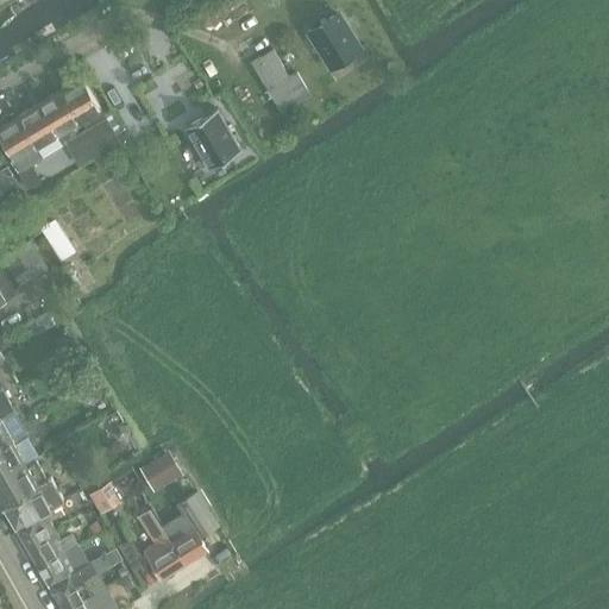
[(338,13),(309,31),(332,68),(360,50),(338,13)]
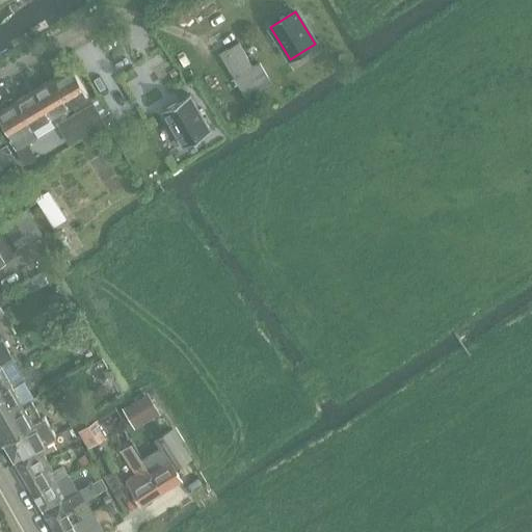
[(272,83),(262,65),(255,70),(241,46),(230,53),(228,49),(220,54),(246,98),(272,83)]
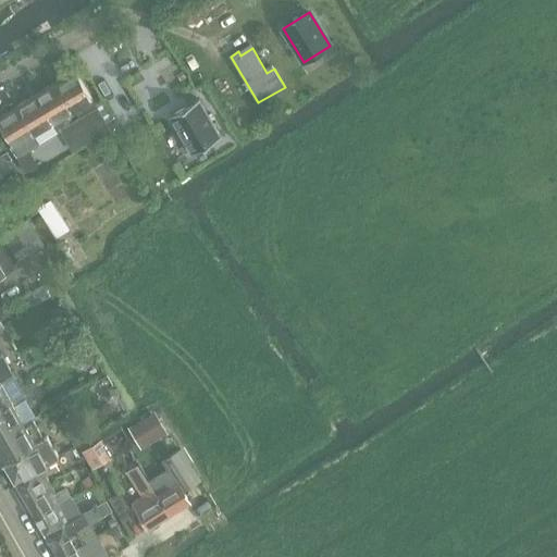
[(75,71),(57,82),(73,110),(91,98),(75,71)]
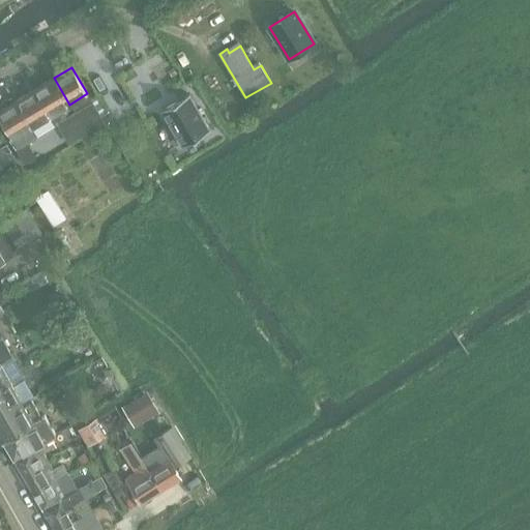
[(54,78),(36,89),(52,115),(69,105),(54,78)]
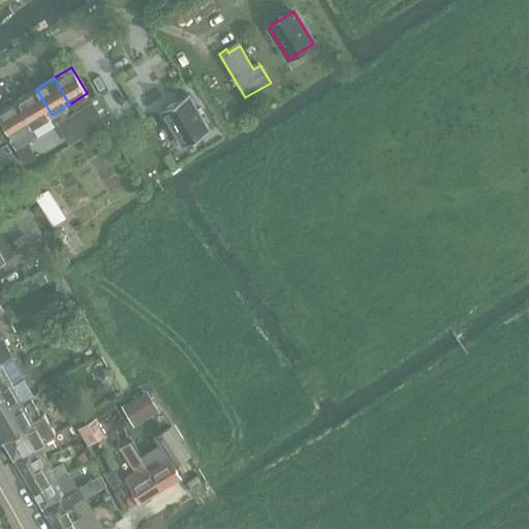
[(52,115),(36,89),(19,99),(34,125),(31,127),(34,131),(36,135),(57,124),(52,115)]
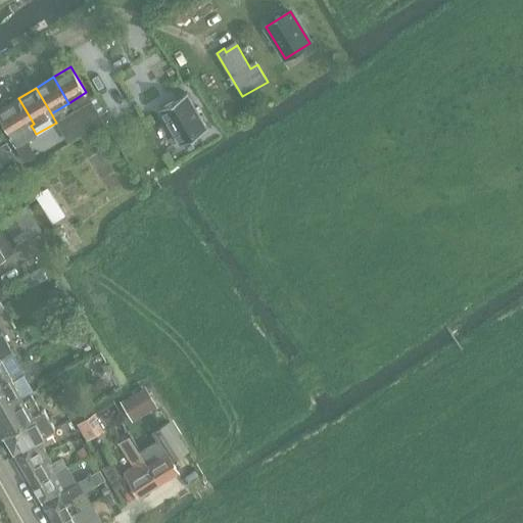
[(207,129),(187,93),(159,108),(180,144),(207,129)]
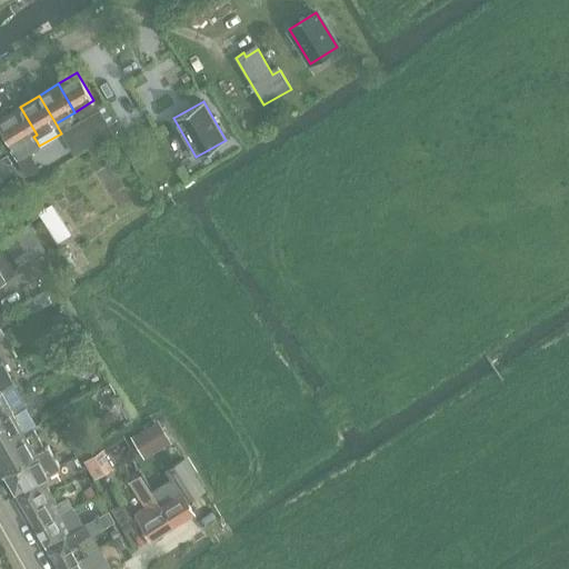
[(37,135),(20,107),(17,109),(15,105),(3,111),(6,115),(0,118),(0,125),(13,148),(33,137),(37,135)]
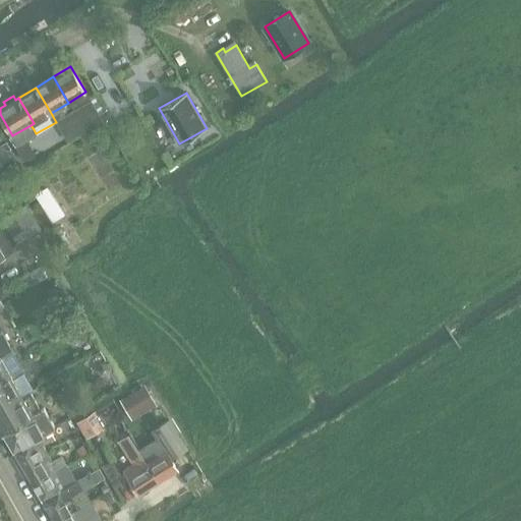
[(91,101),(56,121),(66,139),(102,118),(91,101)]
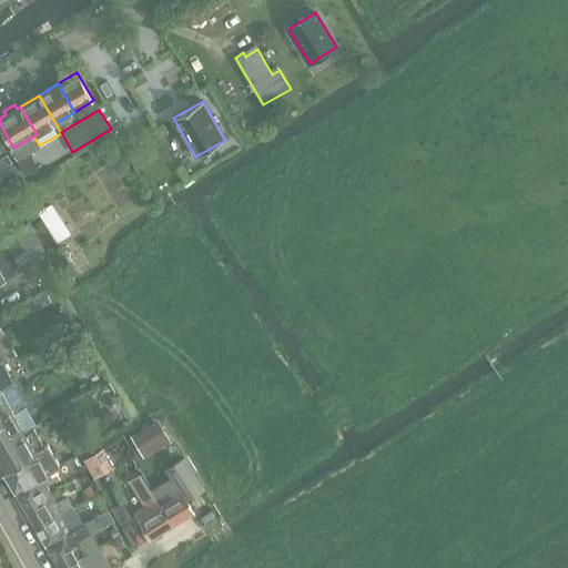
[(38,172),(27,153),(39,145),(37,141),(18,151),(21,156),(17,159),(26,175),(36,173),(38,172)]
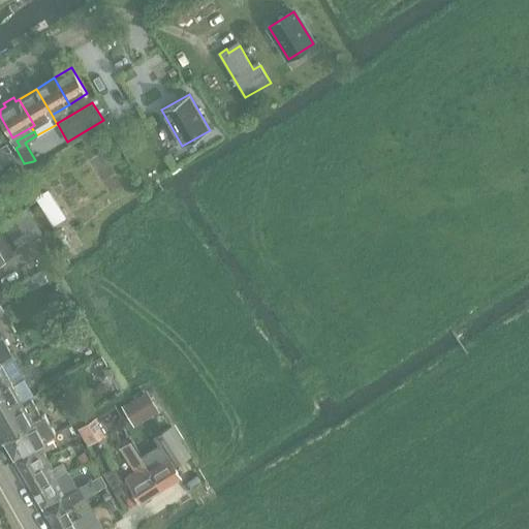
[(0,177),(4,175),(0,167),(0,165),(14,156),(11,151),(10,151),(7,145),(0,148),(0,177)]
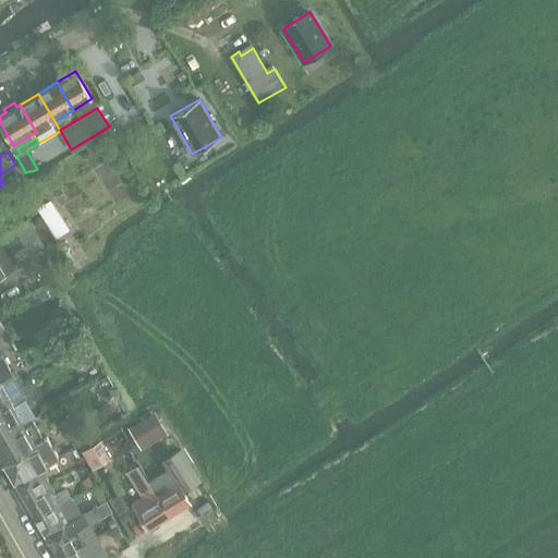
[(50,202),(38,209),(53,237),(68,227),(50,202)]
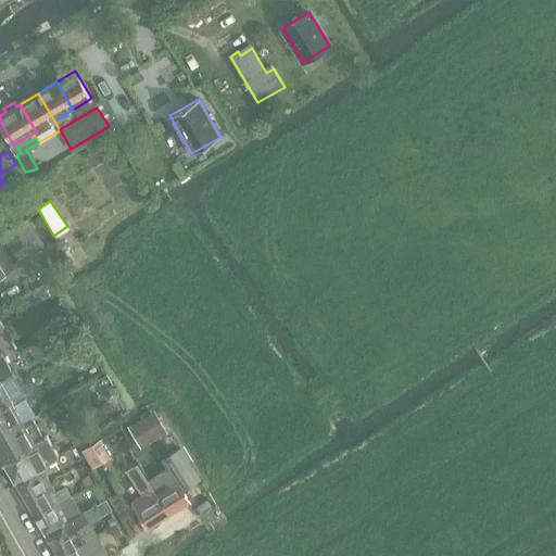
[(17,260),(42,243),(26,218),(1,235),(17,260)]
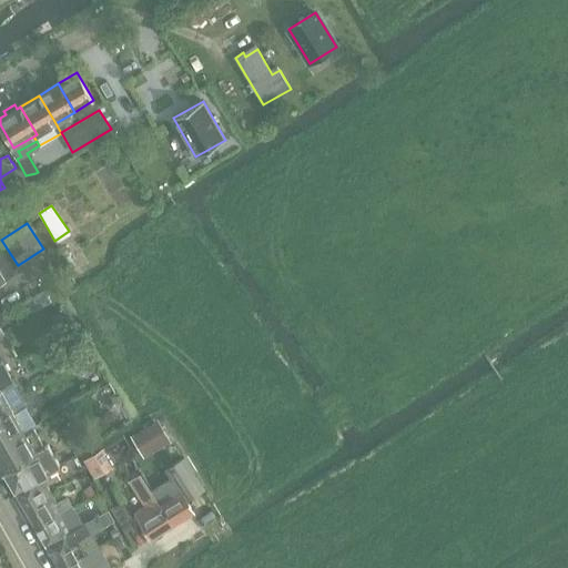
[(18,265),(1,240),(0,240),(0,283),(20,271),(18,265)]
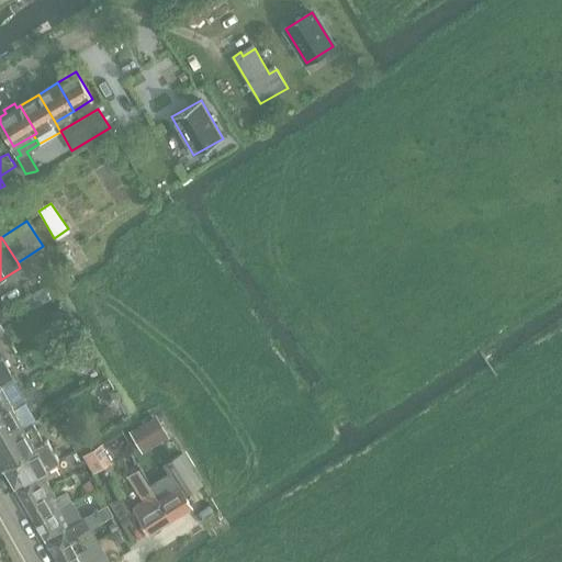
[(64,310),(60,302),(54,305),(58,313),(64,310)]
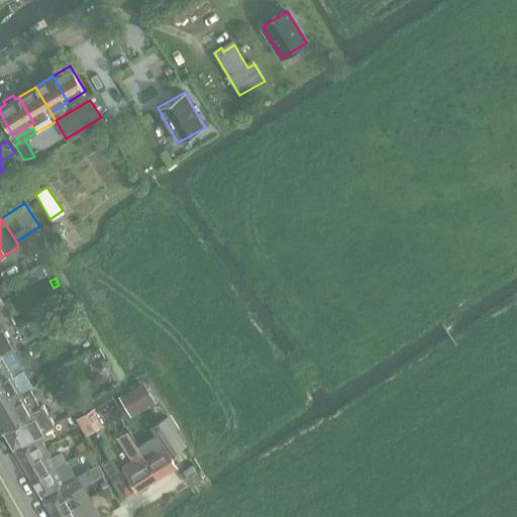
[(71,323),(66,313),(56,319),(62,328),(71,323)]
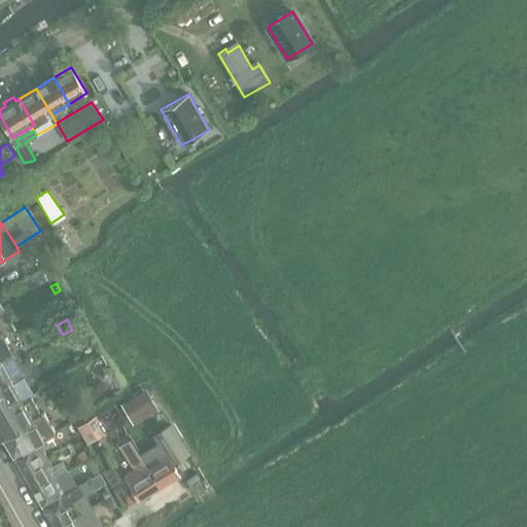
[(0,359),(11,353),(1,335),(0,335),(0,359)]
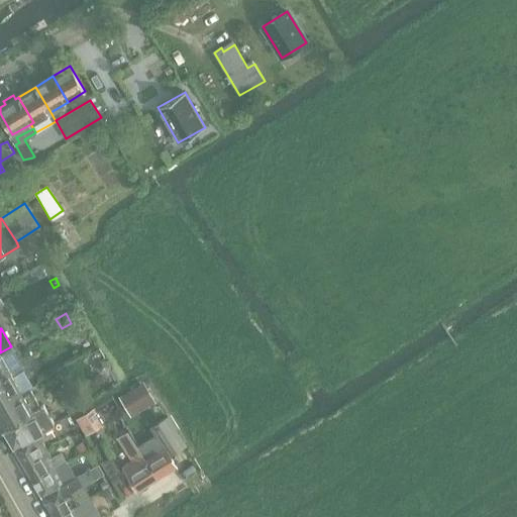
[(34,388),(21,366),(11,346),(0,352),(0,406),(30,390),(34,388)]
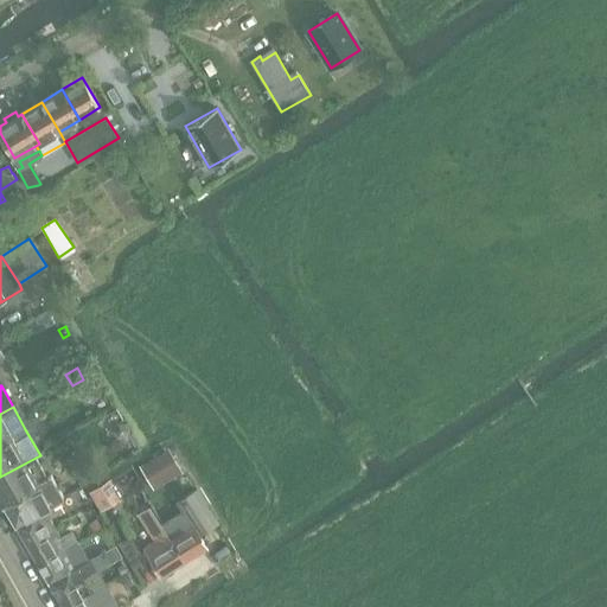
[(170,448),(145,462),(155,481),(180,467),(170,448)]
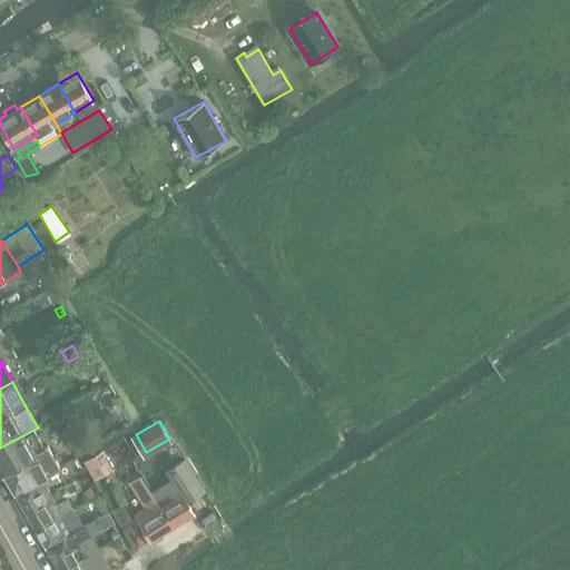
[(33,430),(0,448),(0,467),(3,473),(5,473),(16,493),(55,471),(60,468),(48,446),(45,449),(39,441),(33,430)]
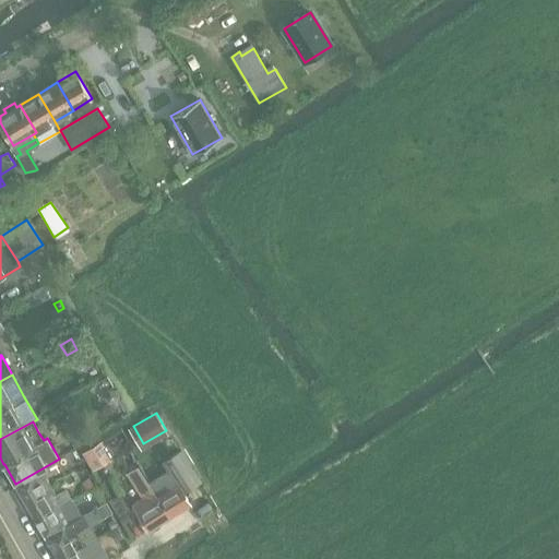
[(82,454),(92,472),(110,460),(104,448),(107,445),(105,441),(82,454)]
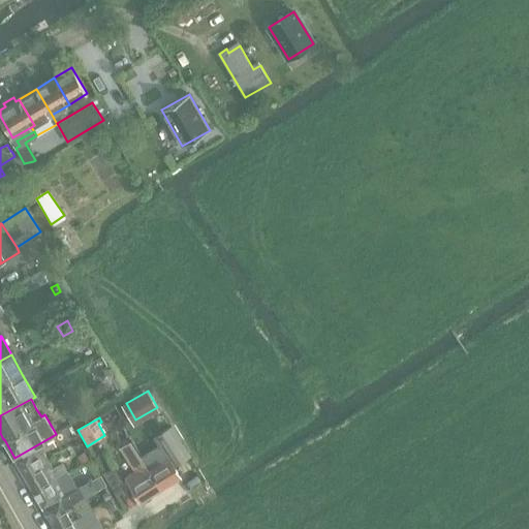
[(169,450),(154,461),(146,466),(161,490),(181,477),(172,463),(188,453),(173,428),(160,436),(169,450)]
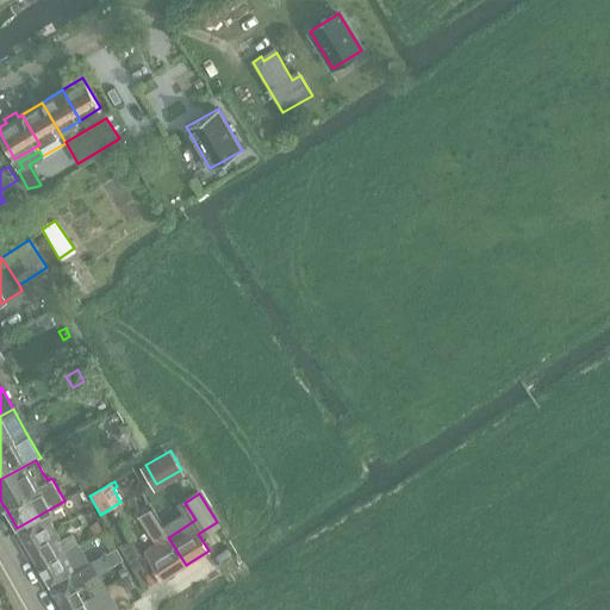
[(58,504),(17,528),(27,546),(55,530),(50,522),(64,514),(58,504)]
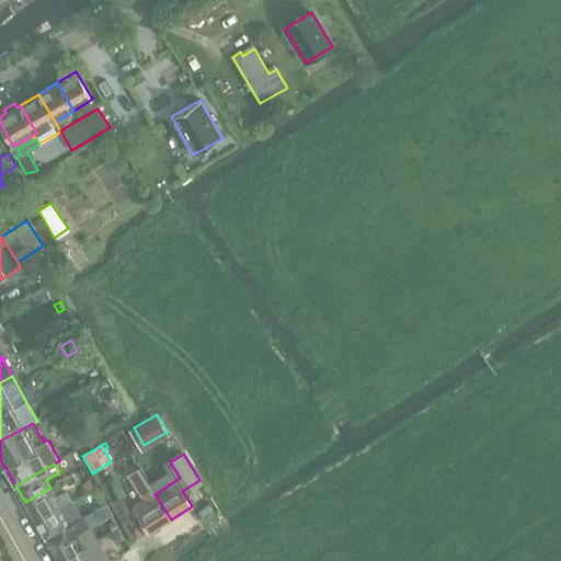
[(171,519),(155,494),(139,470),(128,477),(138,492),(139,491),(146,500),(134,507),(150,533),(171,519)]
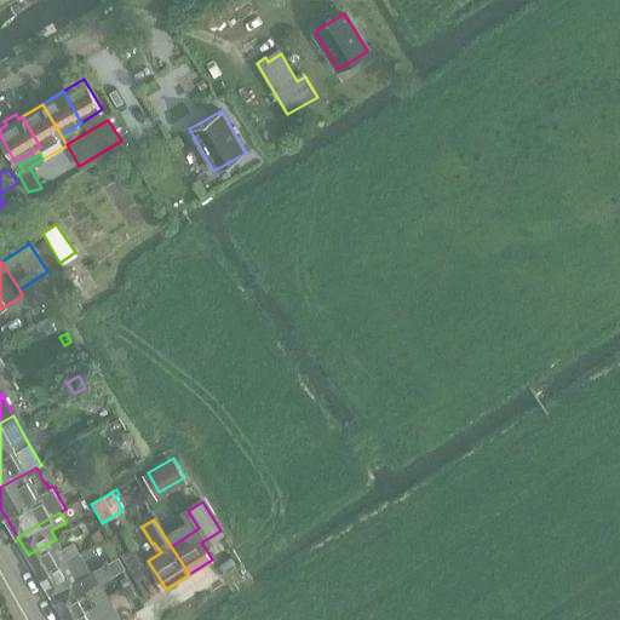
[(98,530),(91,535),(96,544),(103,538),(98,530)]
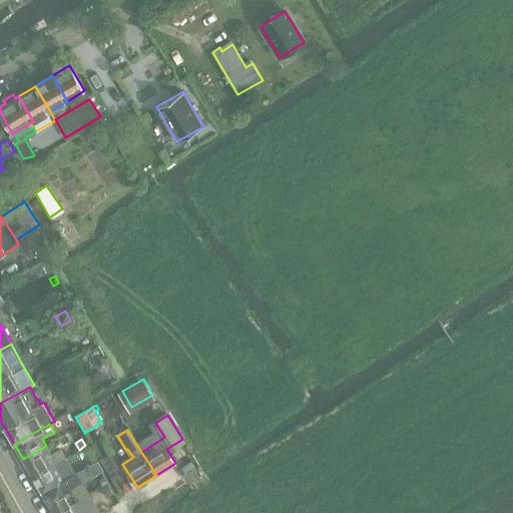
[(46,446),(23,459),(33,478),(66,459),(60,450),(51,455),(46,446)]
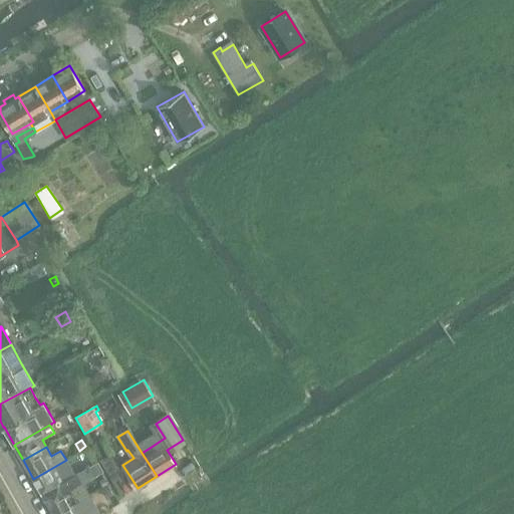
[(66,460),(33,479),(42,494),(75,475),(66,460)]
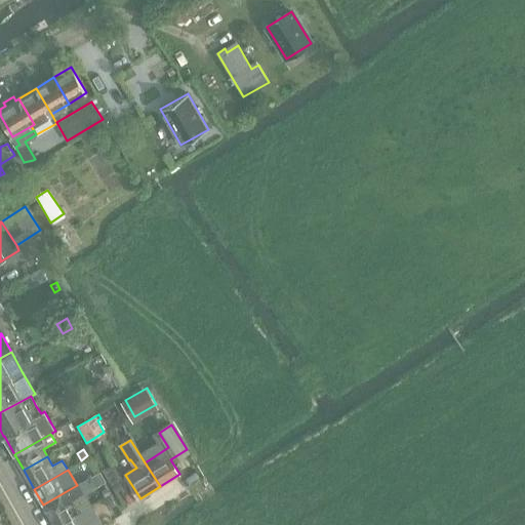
[(116,493),(124,489),(114,471),(106,475),(116,493)]
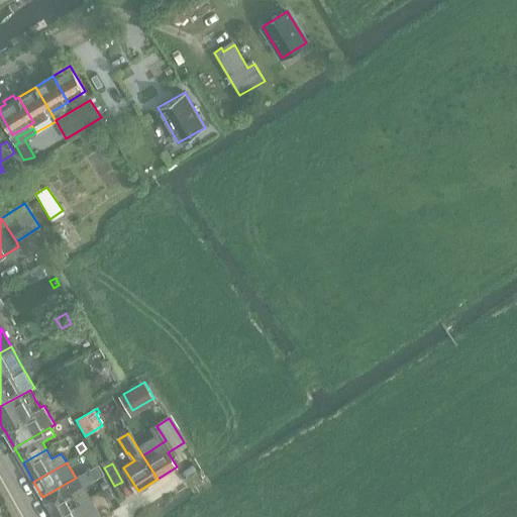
[(97,466),(90,471),(95,480),(103,475),(97,466)]
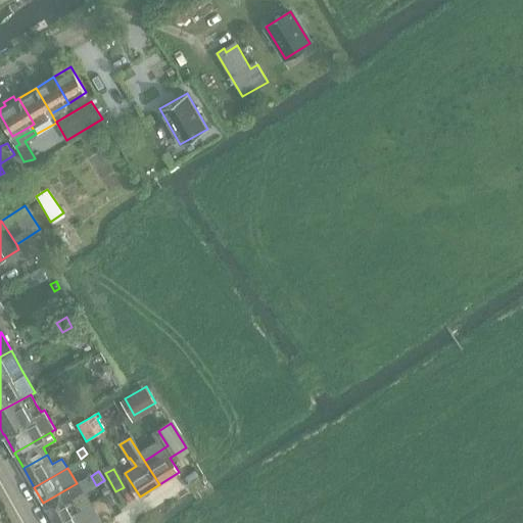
[(77,483),(43,503),(52,519),(88,498),(79,482),(77,483)]
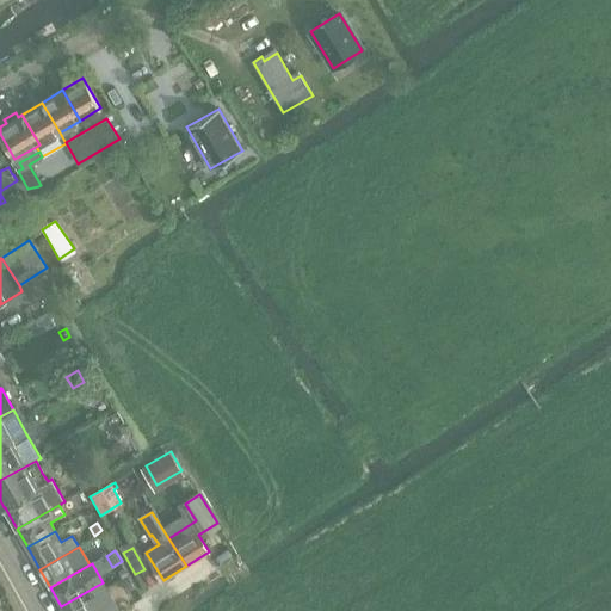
[(129,576),(121,581),(127,592),(135,587),(129,576)]
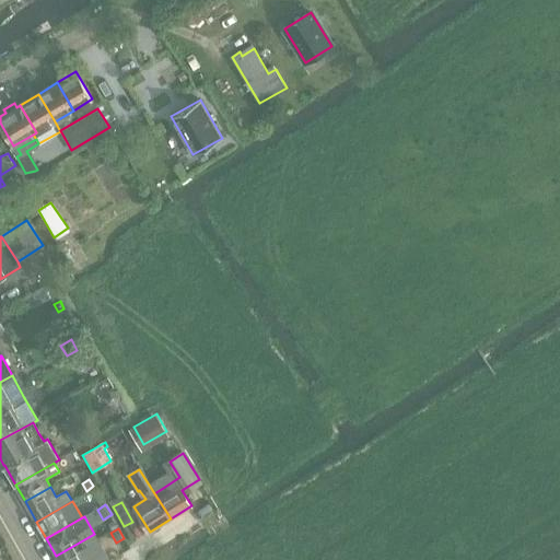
[(108,559),(94,534),(56,556),(58,559),(108,559)]
